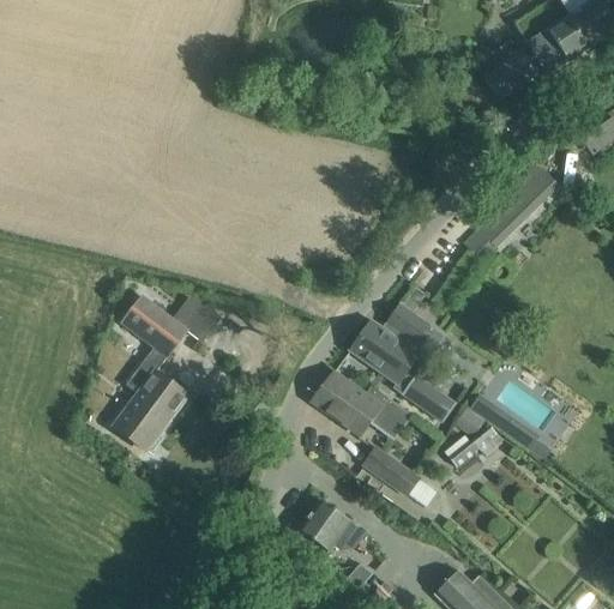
[(523,16),(515,22),(527,40),(535,52),(548,72),(573,55),(613,29),(613,18),(606,6),(602,0),(558,0),(567,14),(536,35),(523,16)]
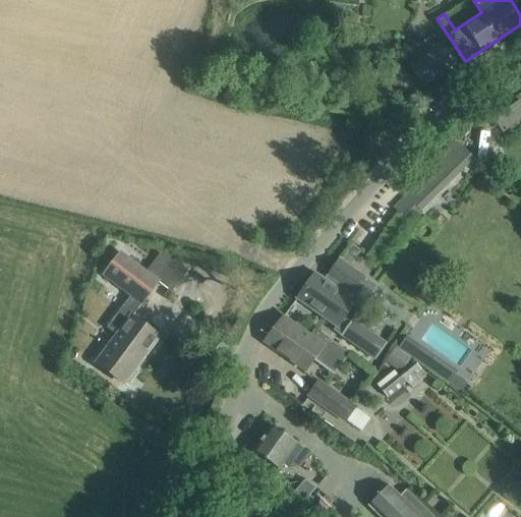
[(444,40),(410,63),(423,82),(457,59),(444,40)]
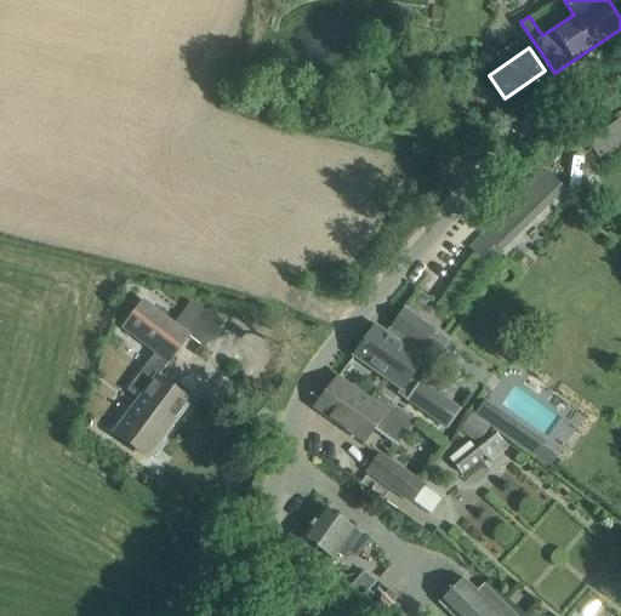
[(482,229),(468,243),(484,258),(496,245),(499,247),(563,184),(540,161),(517,183),(523,189),(482,229)]
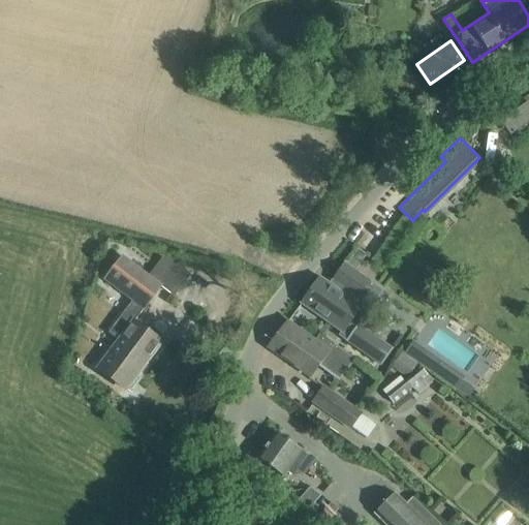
[(356,245),(351,253),(360,259),(366,252),(356,245)]
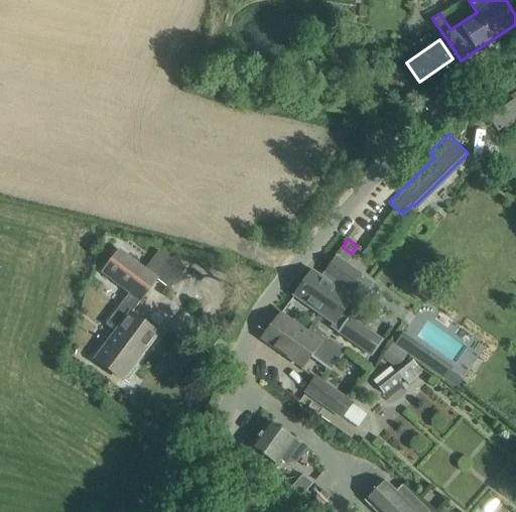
[(118,327),(95,356),(119,374),(139,348),(142,350),(156,331),(130,311),(157,276),(166,283),(181,264),(159,247),(145,267),(118,247),(101,269),(130,291),(109,320),(118,327)]
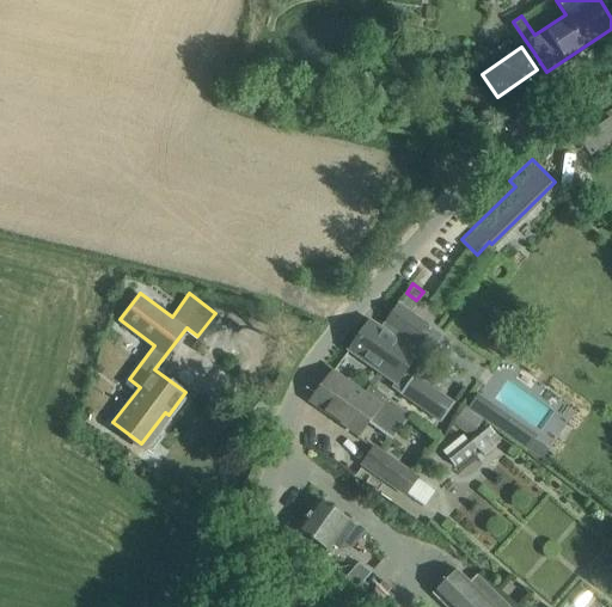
[(369,318),(348,347),(348,348),(395,380),(392,384),(440,418),(453,399),(415,372),(424,359),(426,357),(410,347),(427,323),(409,310),(399,302),(385,320),(387,322),(383,327),(369,318)]
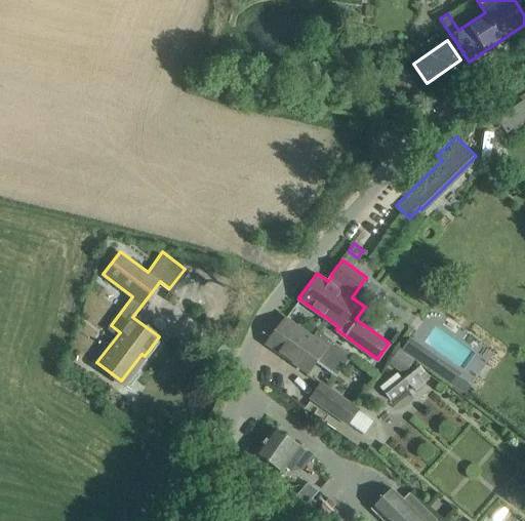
[(332,337),(291,308),(266,342),(307,372),(320,355),(329,363),(341,348),(330,339),(332,337)]
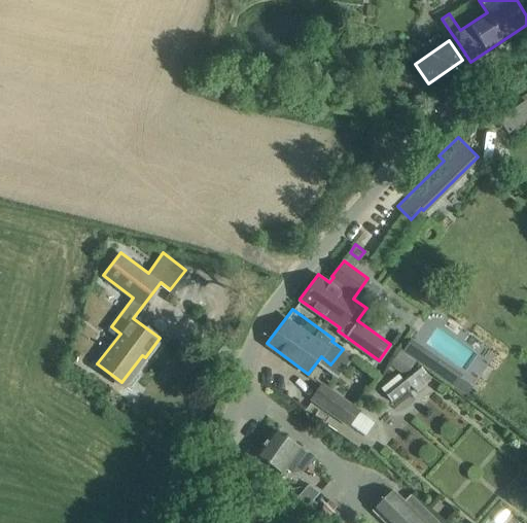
[(322,384),(314,396),(350,423),(364,432),(373,420),(322,384)]
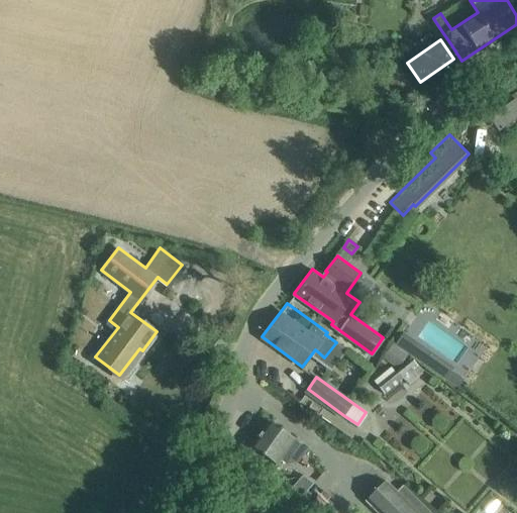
[(269,419),(250,444),(267,456),(273,462),(276,464),(280,458),(294,437),(285,431),(269,419)]
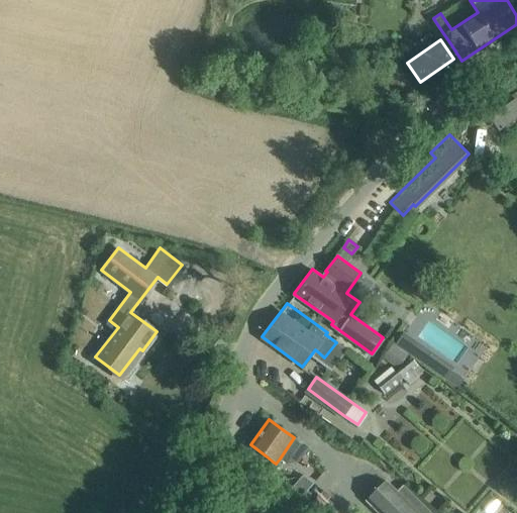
[(303,472),(292,486),(301,494),(313,481),(303,472)]
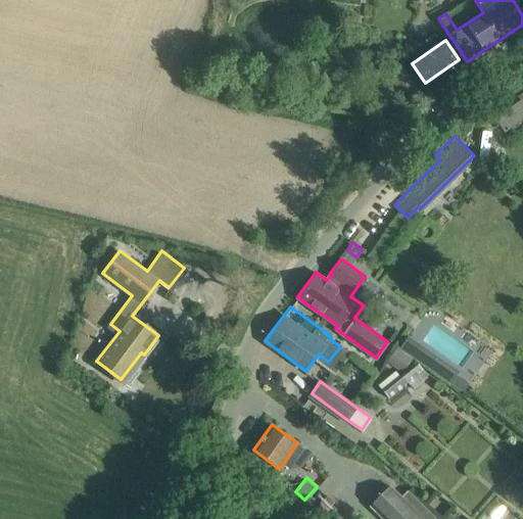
[(388,487),(370,506),(382,518),(436,518),(407,489),(398,498),(388,487)]
